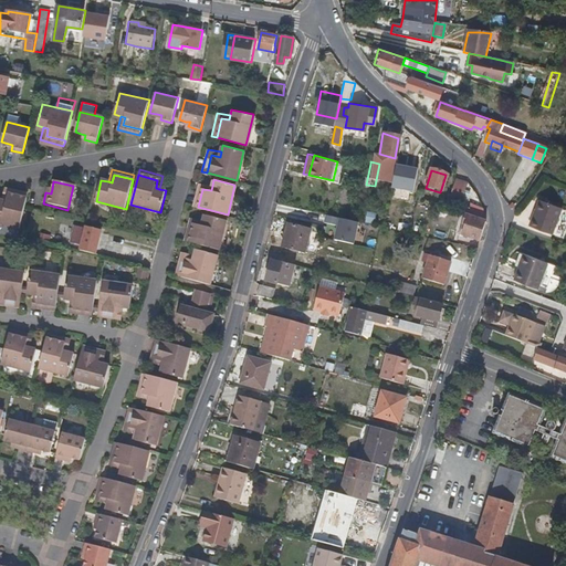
[(450,197),(462,201),(467,185),(454,181),(450,197)]
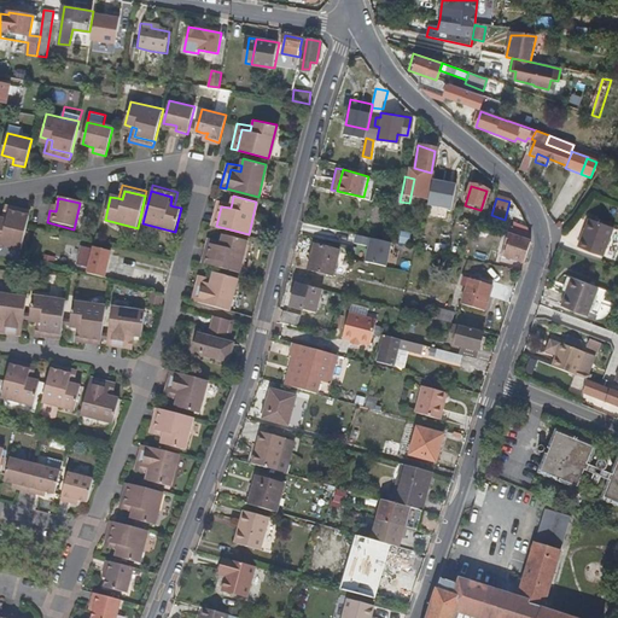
[(231,208),(232,203),(217,199),(210,225),(216,226),(221,207),(231,208)]
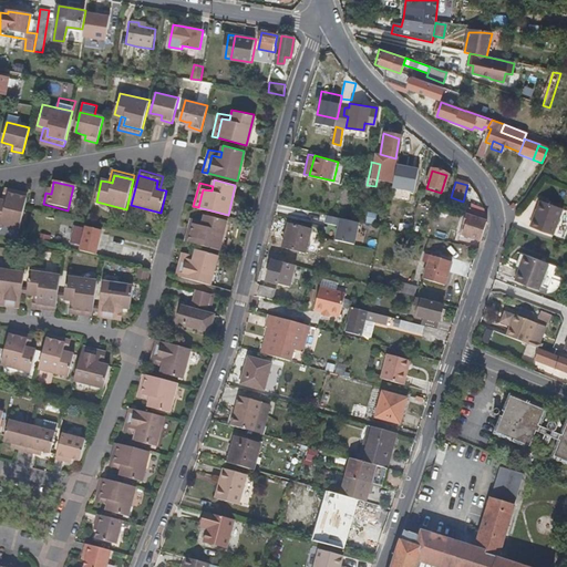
[(27,198),(28,194),(4,188),(2,202),(6,203),(8,194),(27,198)]
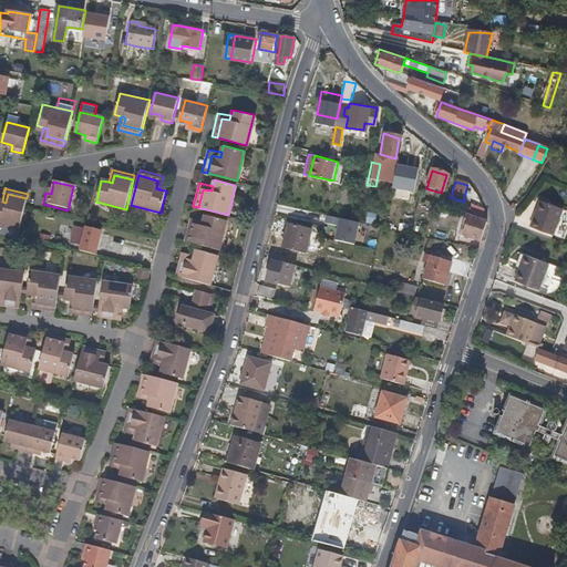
[(401,193),(398,205),(406,207),(410,195),(401,193)]
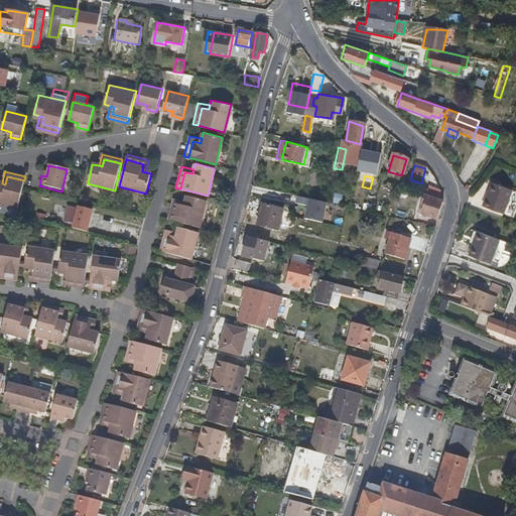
[(23,187),(24,180),(7,176),(5,184),(2,183),(0,182),(0,204),(18,209),(23,187)]
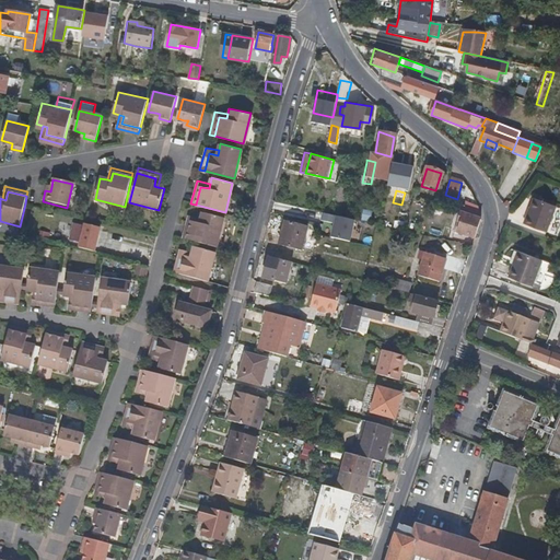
[(559,206),(536,197),(526,222),(549,231),(559,206)]
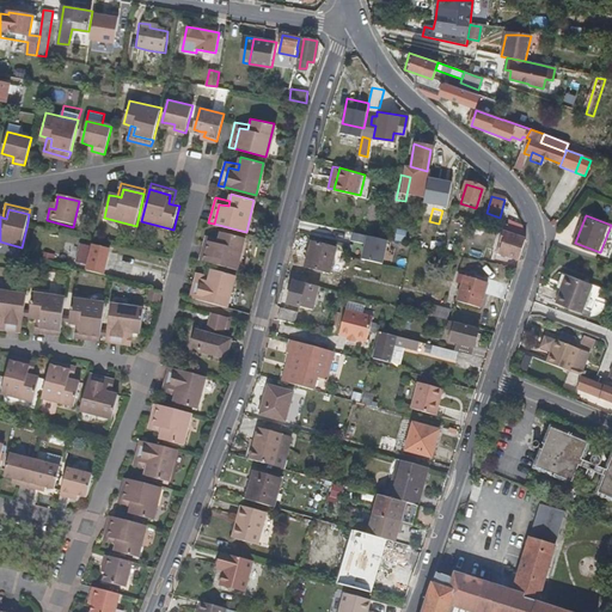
[(507,234),(519,239),(521,226),(510,224),(503,233),(507,234)]
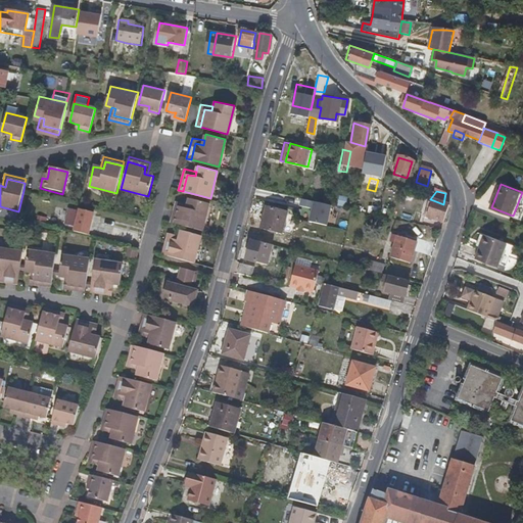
[(175,223),(202,230),(209,202),(189,197),(188,203),(187,207),(179,206),(175,223)]
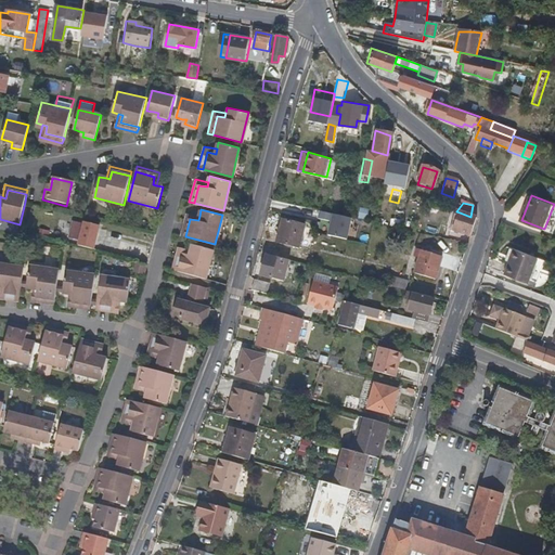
[(198,220),(199,216),(186,213),(180,235),(185,236),(190,219),(198,220)]
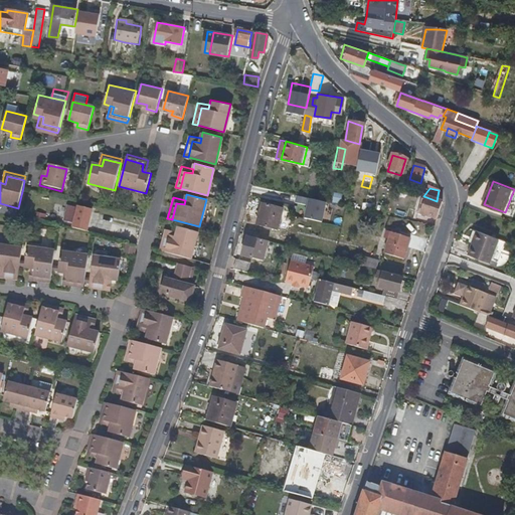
[(298,197),(295,218),(321,221),(324,201),(298,197)]
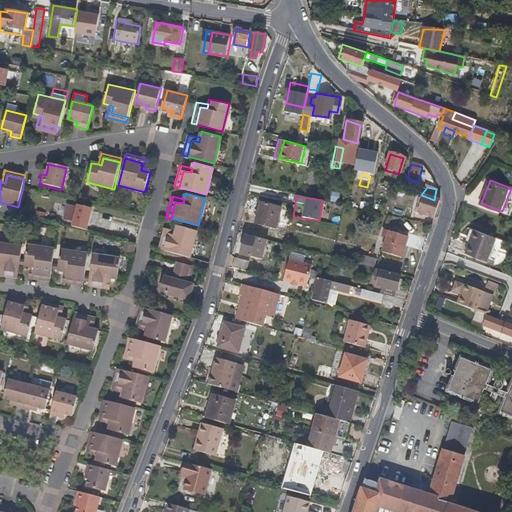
[(416,211),(432,216),(436,201),(434,200),(424,196),(422,200),(420,200),(416,211)]
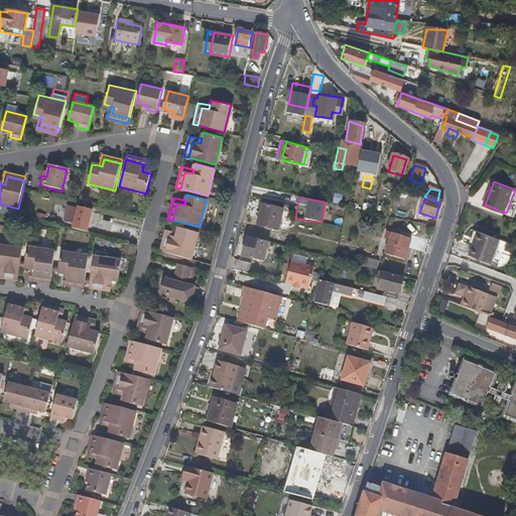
[(356,201),(354,209),(369,212),(370,204),(356,201)]
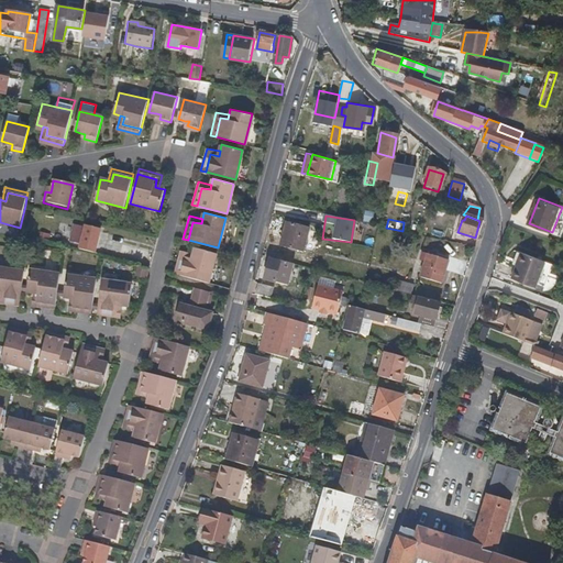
[(310,228),(287,222),(283,243),(305,249),(310,228)]
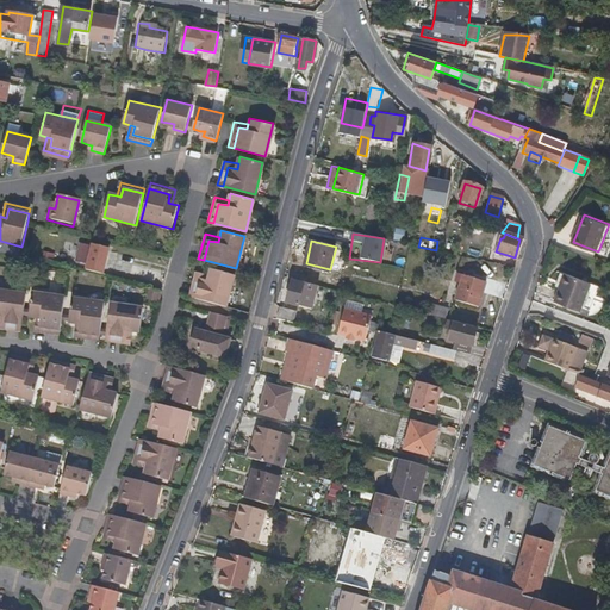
[(101,273),(104,274),(110,249),(93,244),(93,246),(81,243),(78,261),(88,263),(87,269),(101,273)]
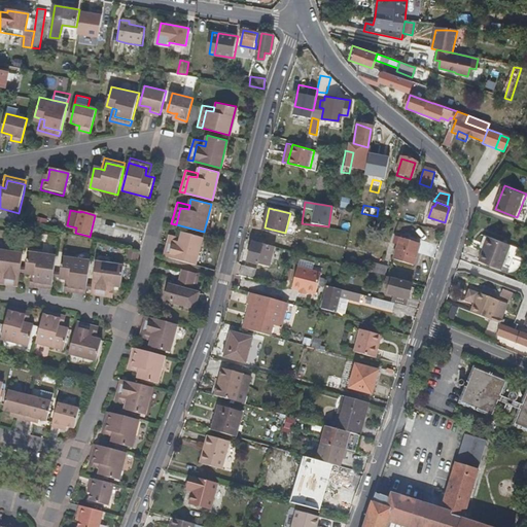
[(168,256),(196,264),(202,236),(182,231),(181,237),(180,241),(172,240),(168,256)]
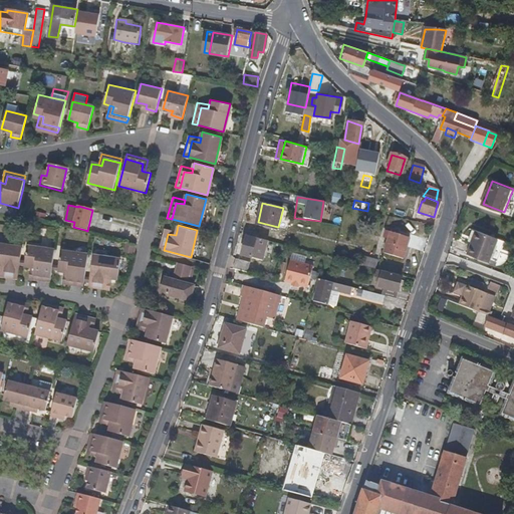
[(176,235),(177,231),(165,228),(159,248),(164,250),(168,234),(176,235)]
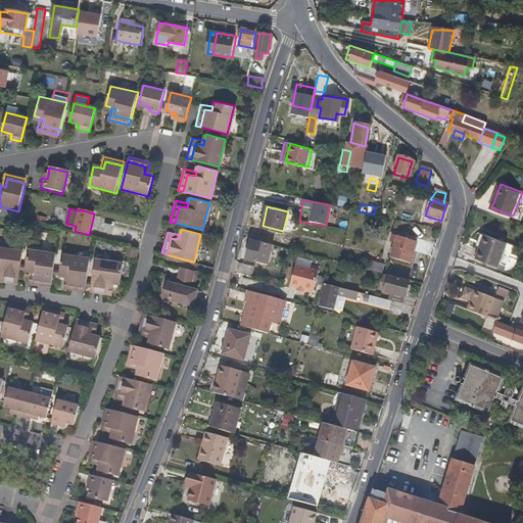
[(414,241),(389,234),(387,241),(391,242),(388,255),(408,262),(414,241)]
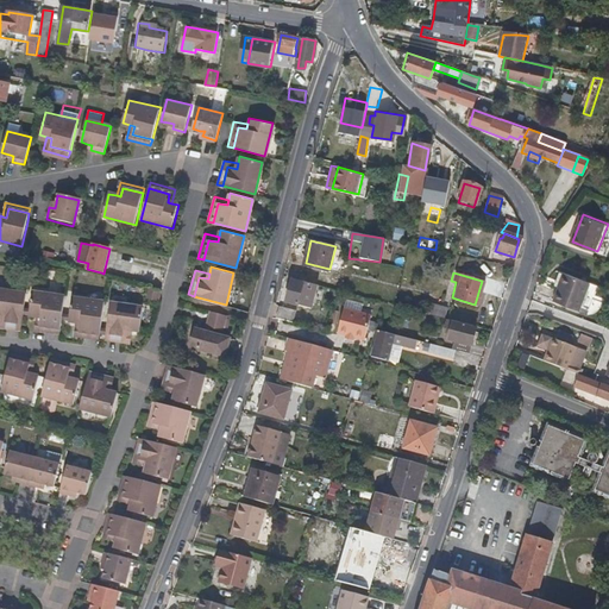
[(588,286),(562,276),(557,289),(551,303),(578,313),(588,286)]
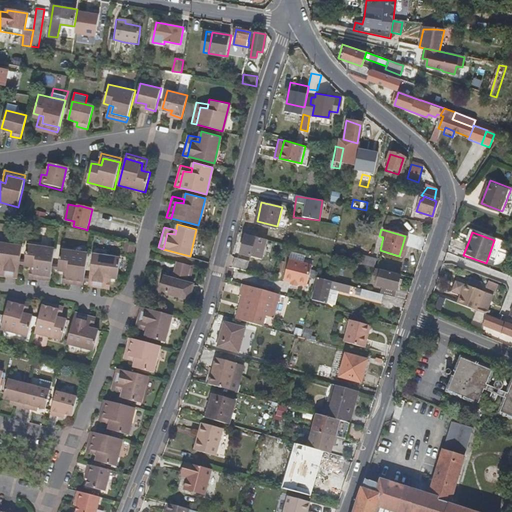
[(262,259),(268,238),(257,236),(255,237),(246,235),(241,253),(262,259)]
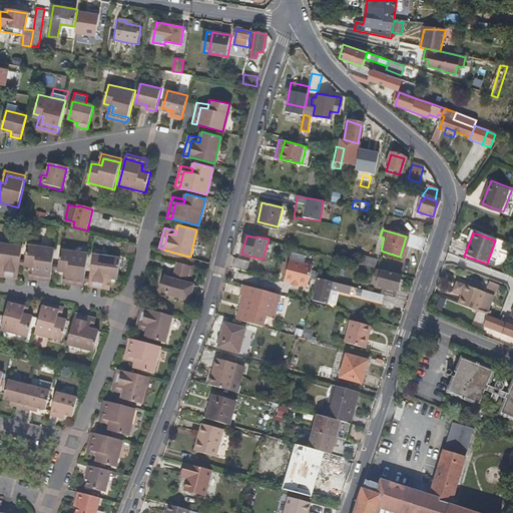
[(19,274),(23,246),(0,242),(0,264),(3,264),(2,272),(19,274)]
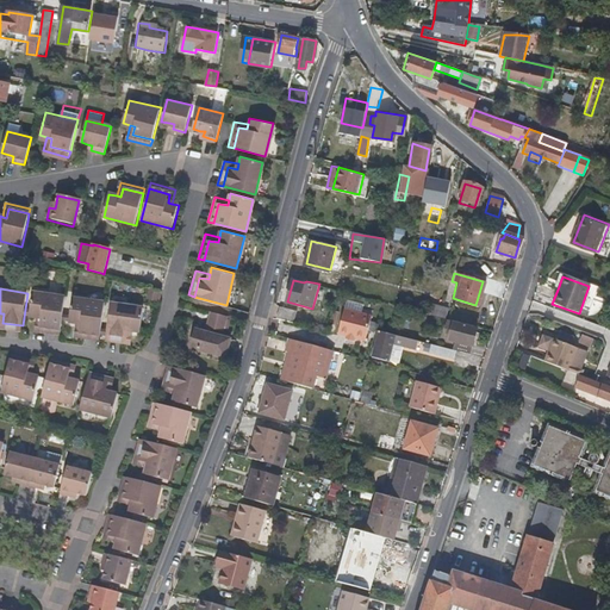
[(150,288),(147,298),(156,302),(159,291),(150,288)]
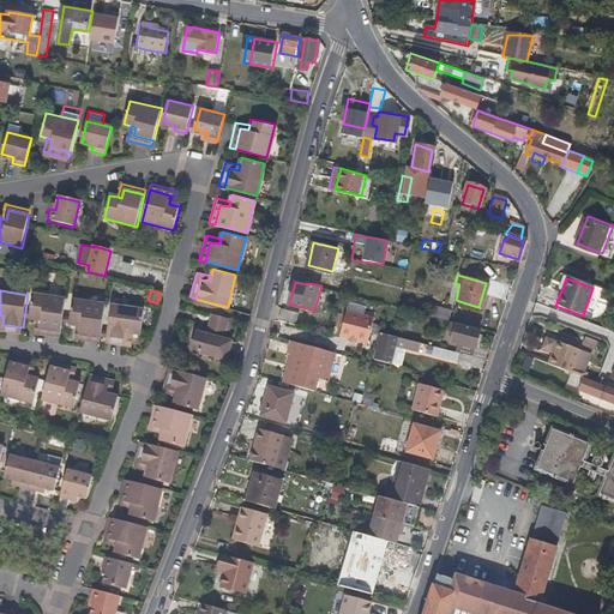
[(61,332),(66,299),(34,295),(30,318),(37,319),(42,319),(41,330),(61,332)]
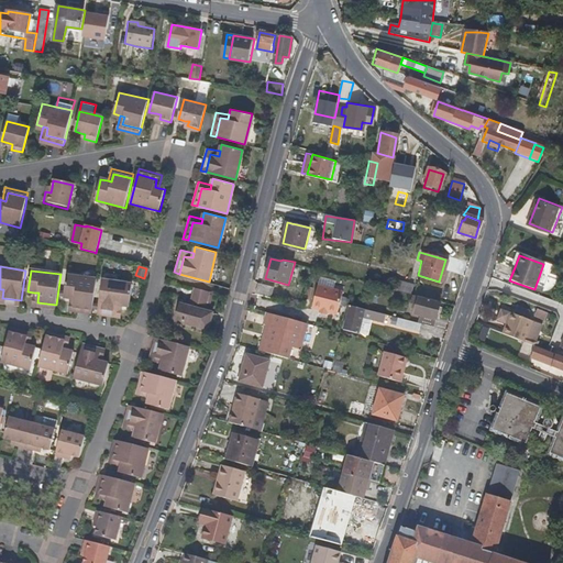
[(94,309),(97,278),(67,275),(64,297),(72,297),(75,298),(75,306),(94,309)]
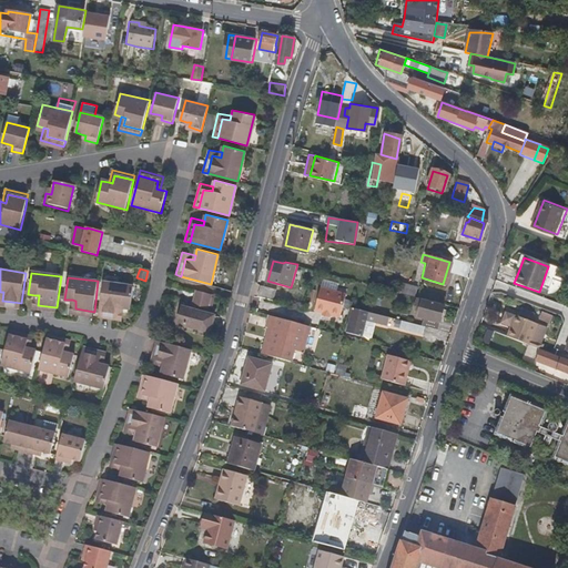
[(119,308),(123,308),(130,310),(133,287),(103,283),(101,292),(99,314),(118,316),(119,308)]
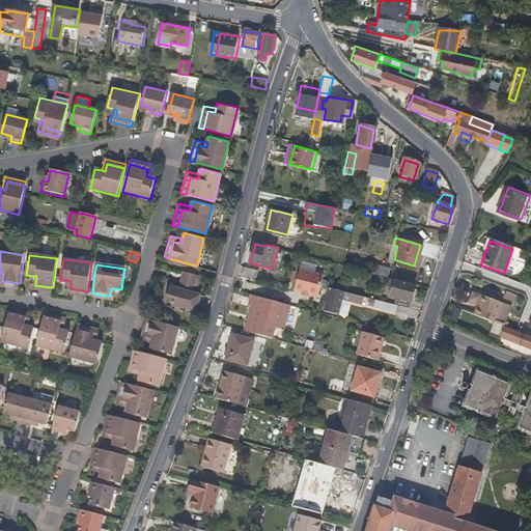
[(375,274),(389,277),(391,270),(386,268),(378,266),(375,274)]
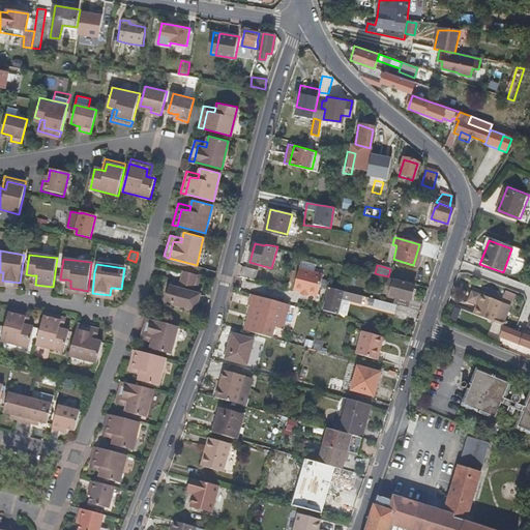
[(243,267),(240,277),(254,281),(257,270),(243,267)]
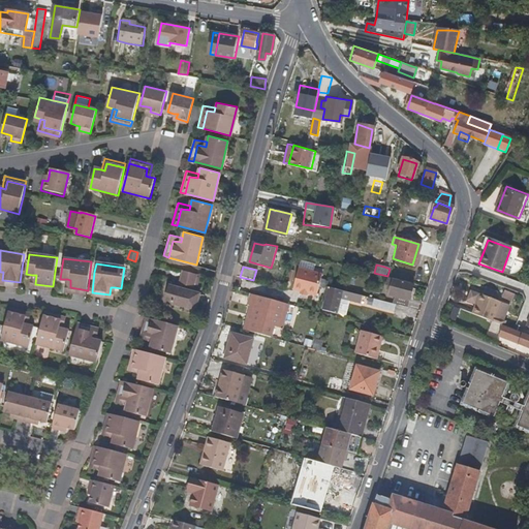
[(301,291),(308,293),(317,296),(323,274),(299,268),(293,289),(301,291)]
